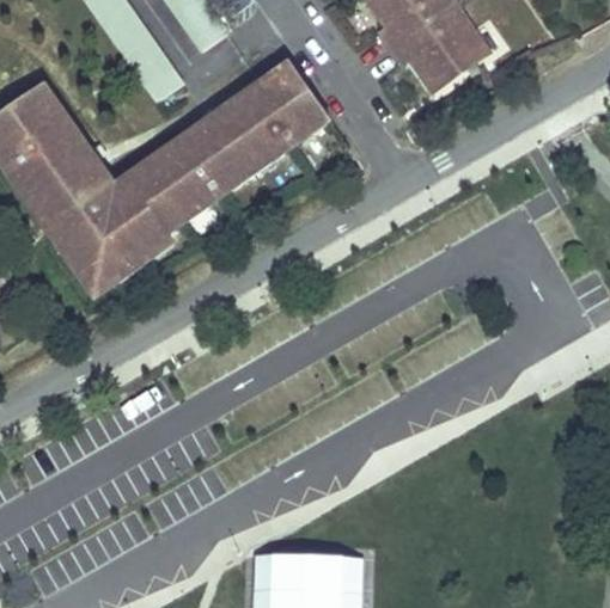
[(85,0),(157,100),(183,81),(175,68),(126,0),(85,0)]
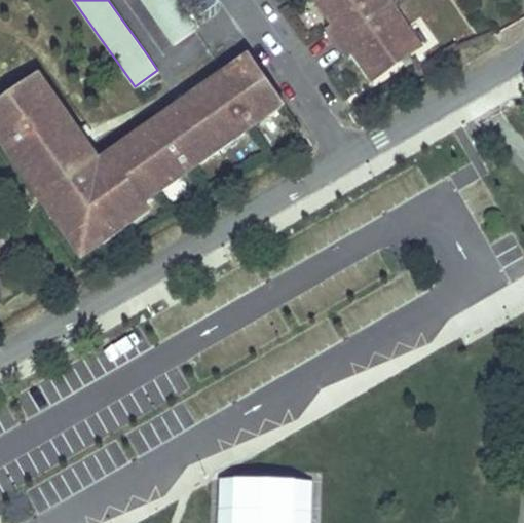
[(196,27),(177,0),(143,0),(173,42),(196,27)]
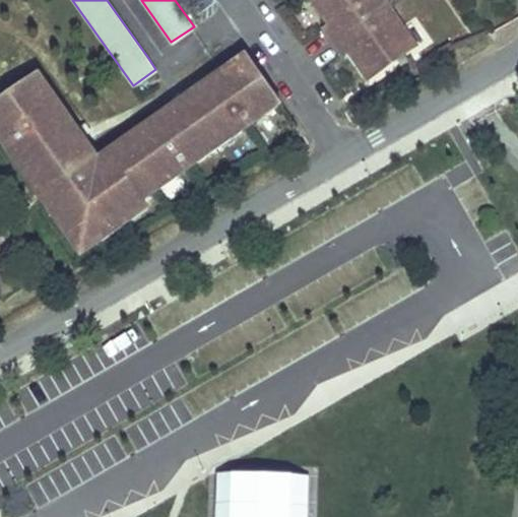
[(314,0),(329,20),(323,25),(342,53),(348,49),(369,76),(396,56),(403,52),(414,43),(384,0),(314,0)]
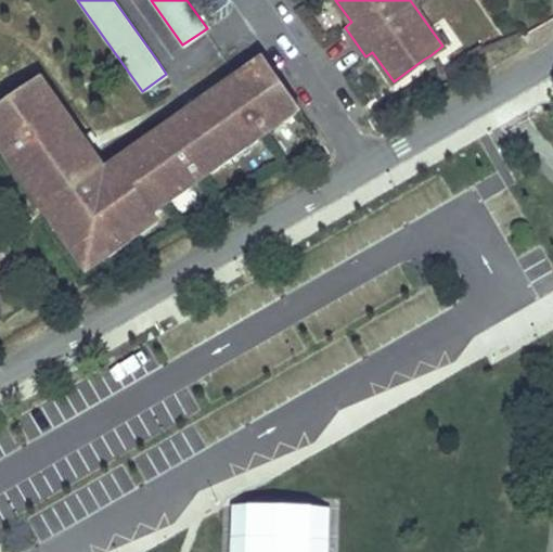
[(180,93),(191,108),(215,91),(207,80),(198,67),(222,50),(207,28),(182,45),(158,62),(166,74),(142,91),(146,97),(170,79),(180,93)]
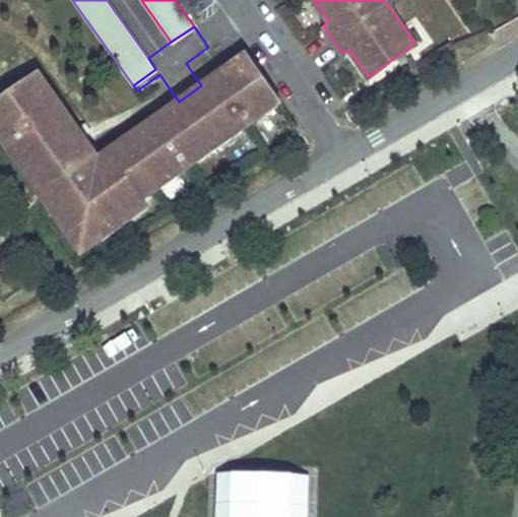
[(194,75),(216,59),(208,47),(186,63),(194,75)]
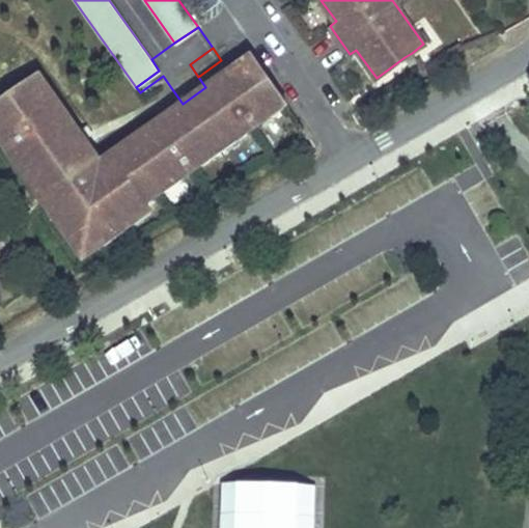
[(405,57),(410,63),(416,59),(412,53),(405,57)]
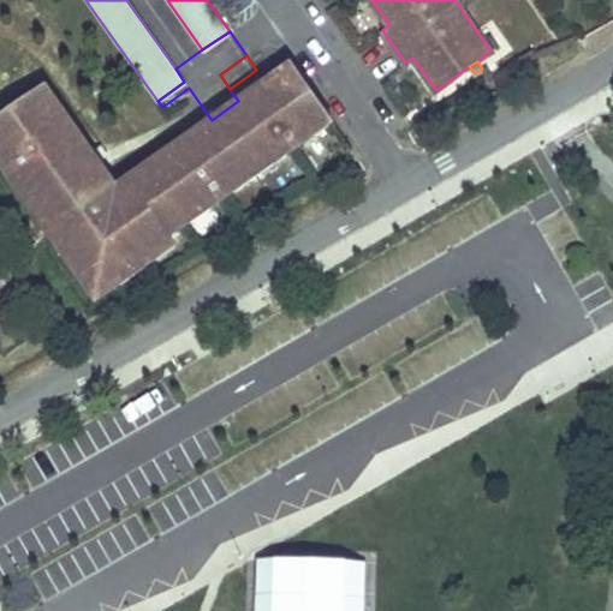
[(45,85),(0,117),(0,142),(7,151),(23,174),(41,199),(59,226),(100,283),(115,273),(142,255),(167,237),(333,120),(315,94),(314,95),(292,63),(238,101),(212,120),(143,168),(146,171),(118,190),(45,85)]
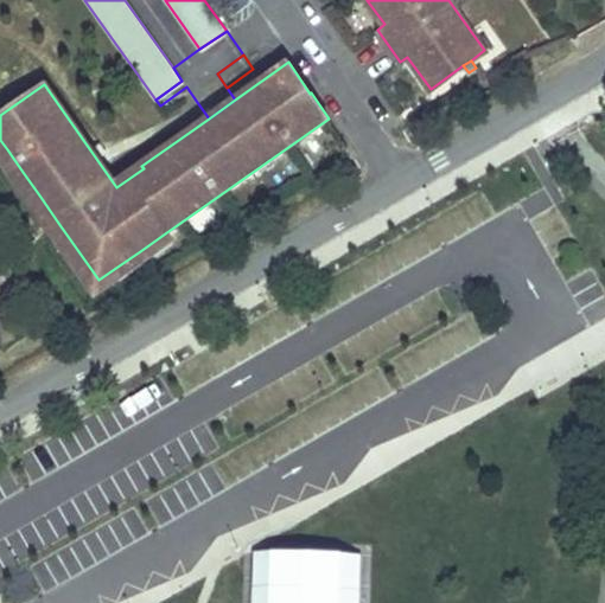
[(160,106),(170,120),(197,102),(186,87),(160,106)]
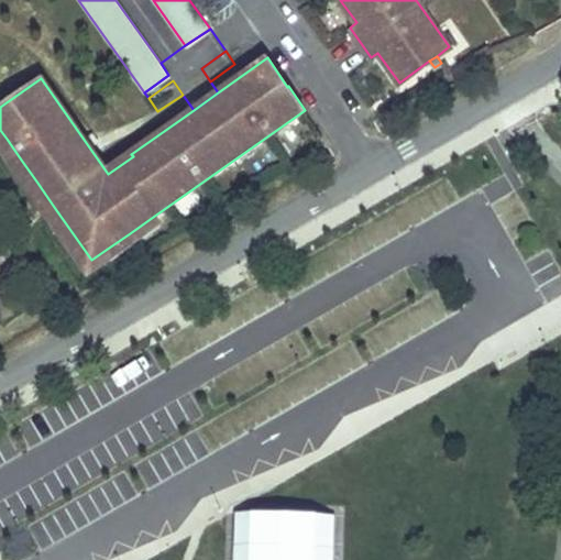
[(21,160),(7,139),(0,143),(0,145),(13,165),(21,160)]
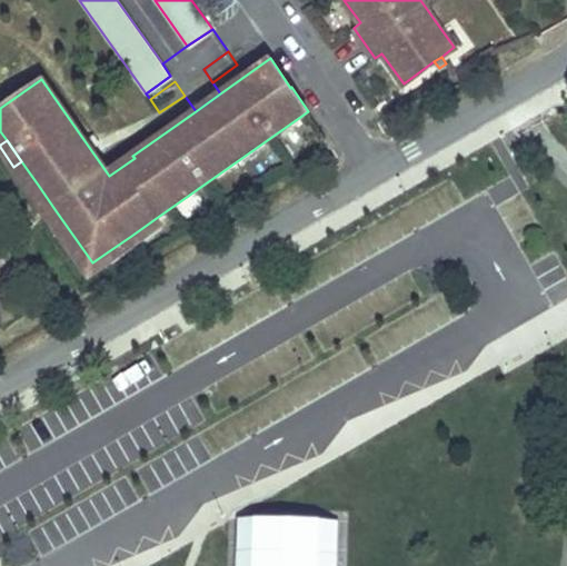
[(38,185),(21,161),(13,167),(30,190),(38,185)]
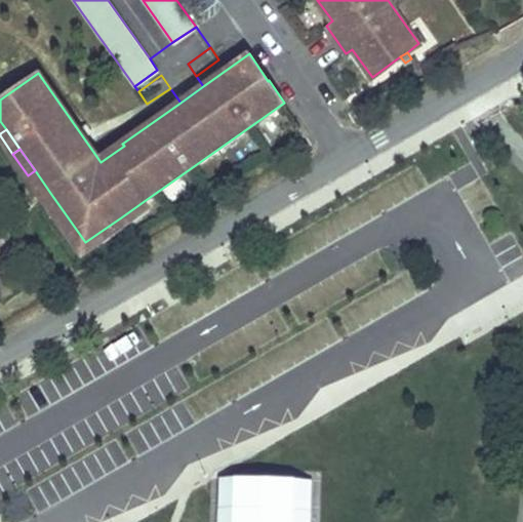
[(28,175),(43,198),(50,193),(35,170),(28,175)]
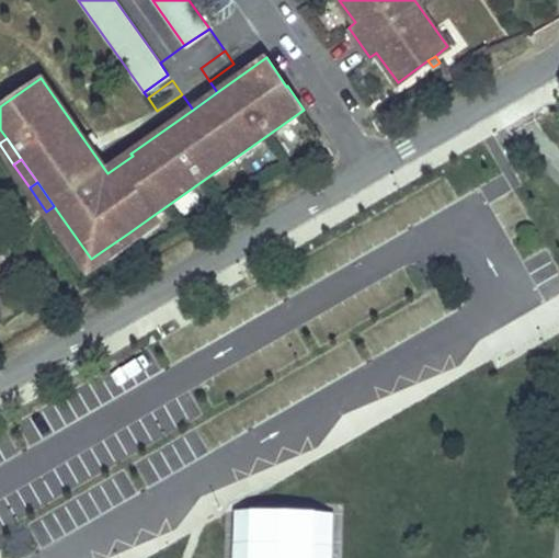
[(91,259),(54,206),(46,212),(89,272),(111,255),(105,249),(91,259)]
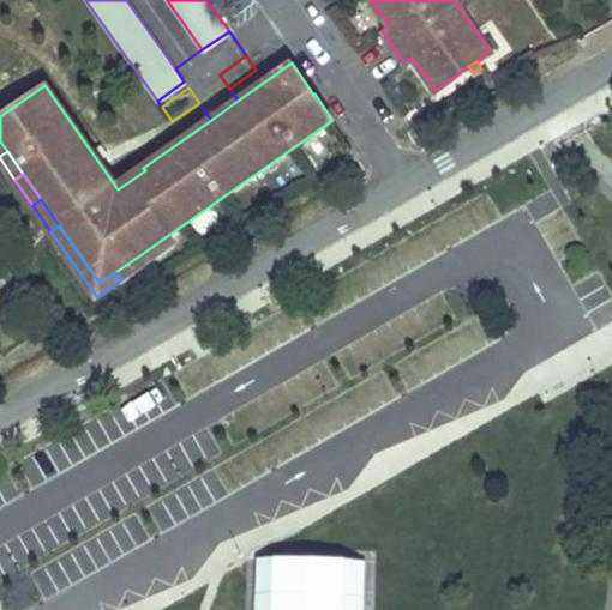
[(173,243),(167,236),(142,254),(148,261),(173,243)]
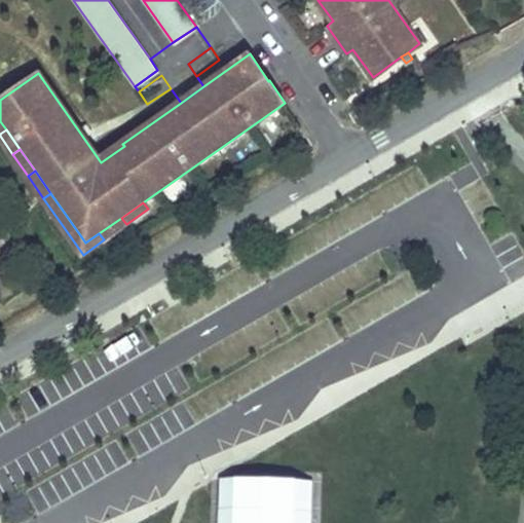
[(99,233),(104,239),(126,224),(121,218),(99,233)]
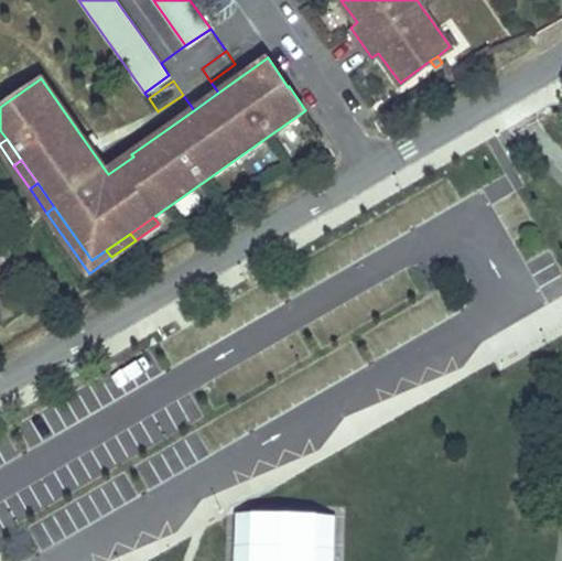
[(238,509),(235,560),(332,560),(334,514),(238,509)]
